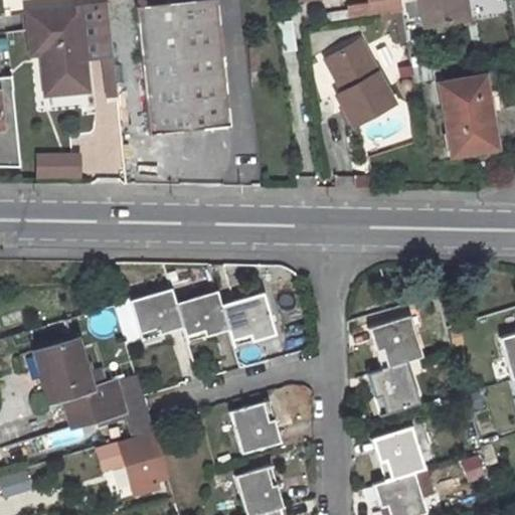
[(402,0),(370,0),(371,1),(349,3),(351,18),(404,11),(402,0)]
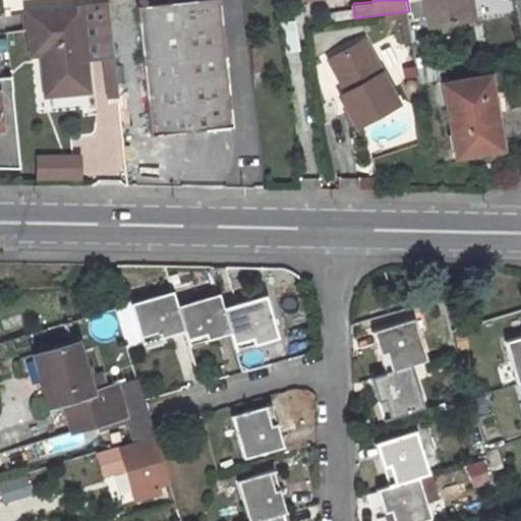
[(425,0),(430,29),(466,23),(463,0),(425,0)]
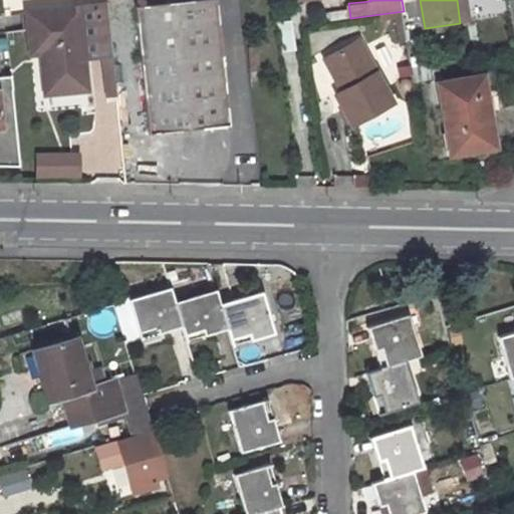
[(465,0),(457,0),(460,23),(469,22),(465,0)]
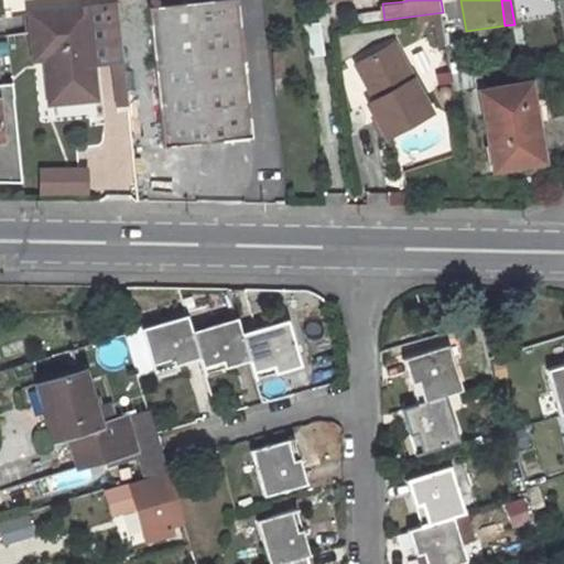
[(253,142),(239,1),(149,9),(162,149),(253,142)]
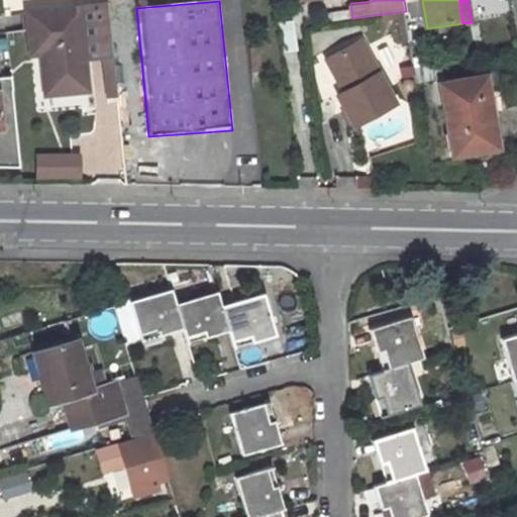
[(30,48),(48,47),(50,95),(58,95),(59,98),(67,98),(67,94),(85,93),(80,9),(28,13),(30,48)]
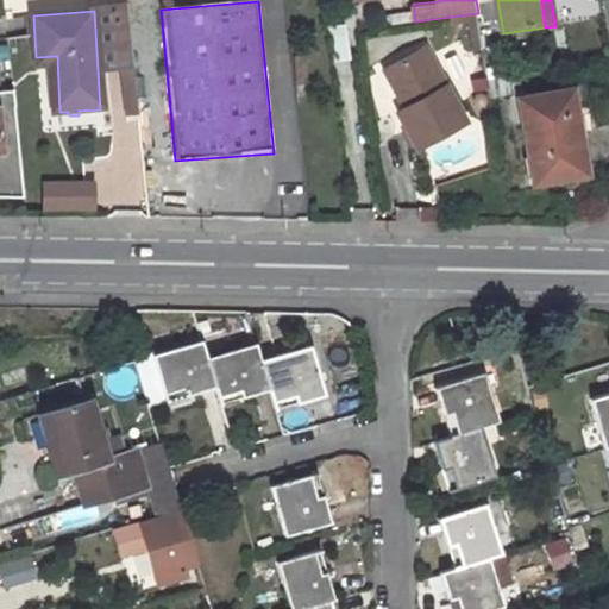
[(465,121),(426,49),(385,73),(407,110),(399,113),(418,148),(465,121)]
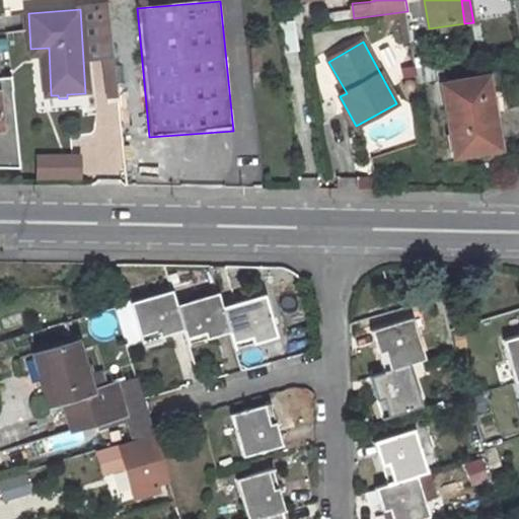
[(51,95),(49,48),(30,49),(30,56),(41,56),(43,96),(51,95)]
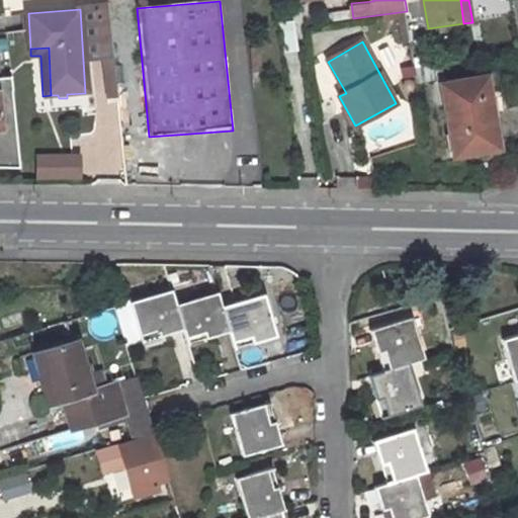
[(495,74),(448,80),(454,118),(460,155),(506,149),(498,93),(503,92),(505,104),(513,103),(510,84),(496,86),(495,74)]
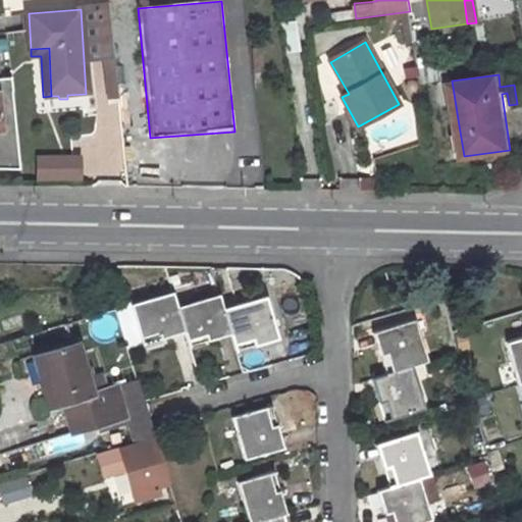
[(0,168),(18,169),(10,76),(0,77),(0,168)]
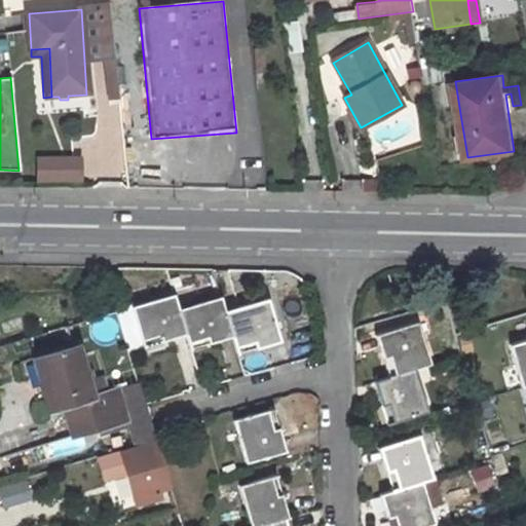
[(87,180),(87,153),(40,153),(40,180),(87,180)]
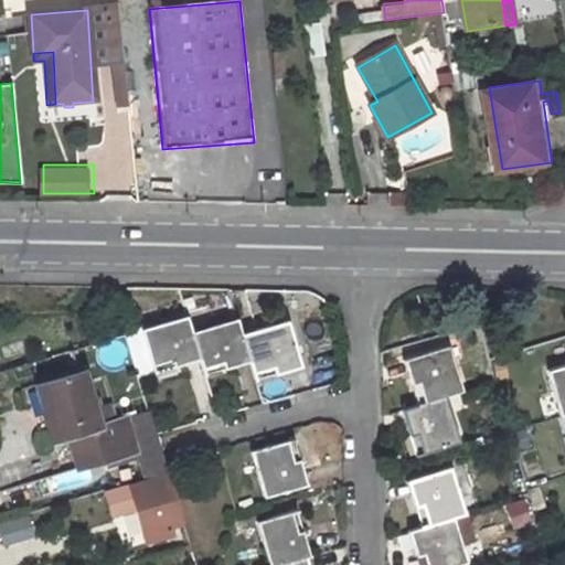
[(213,383),(257,370),(247,337),(243,322),(199,336),(209,369),(213,383)]
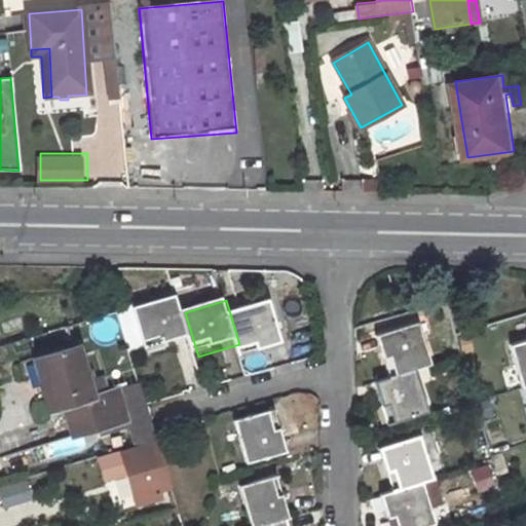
[(287,342),(274,300),(230,313),(239,344),(243,355),(287,342)]
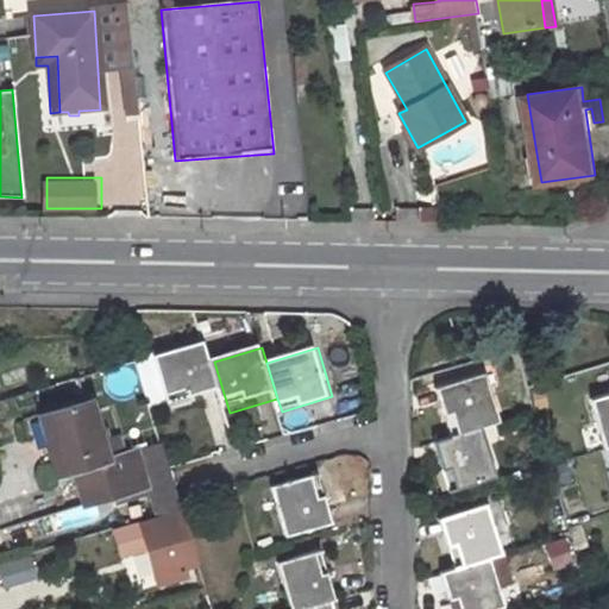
[(161,364),(175,413),(225,397),(214,362),(211,349),(161,364)]
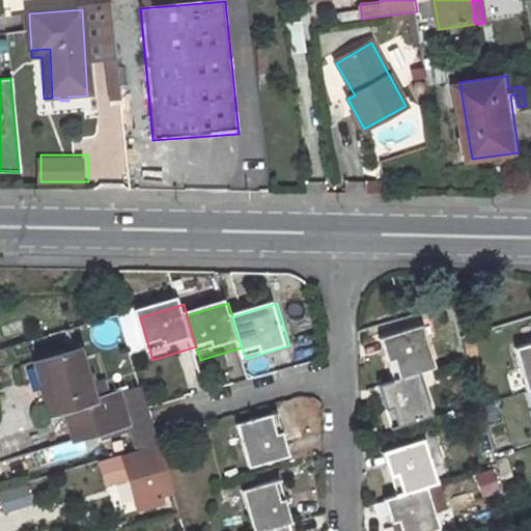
[(106,317),(111,335),(123,331),(118,313),(106,317)]
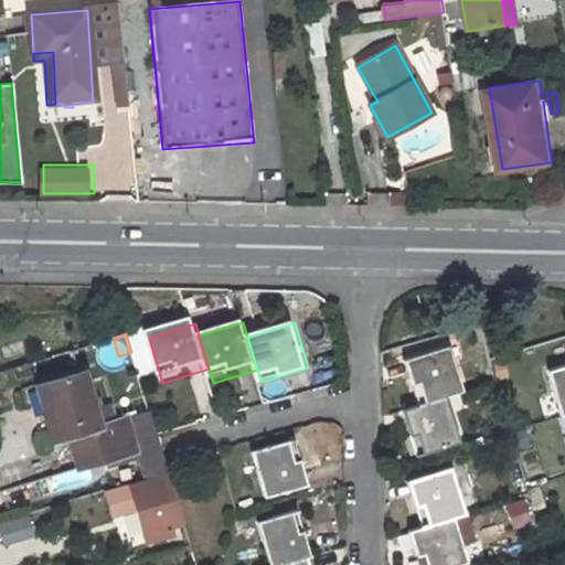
[(403,361),(416,407),(449,396),(464,393),(449,347),(403,361)]
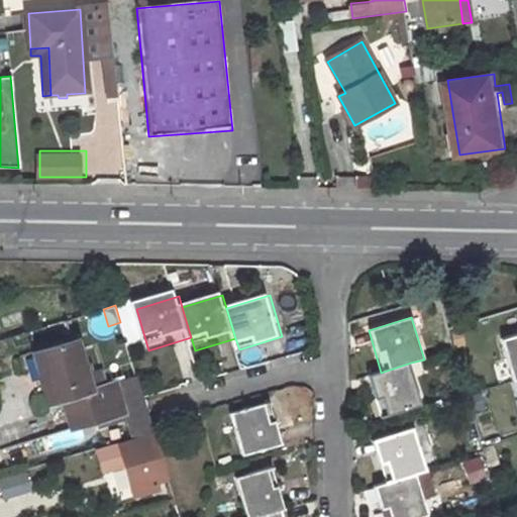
[(516,380),(516,334),(496,340),(509,383),(516,380)]
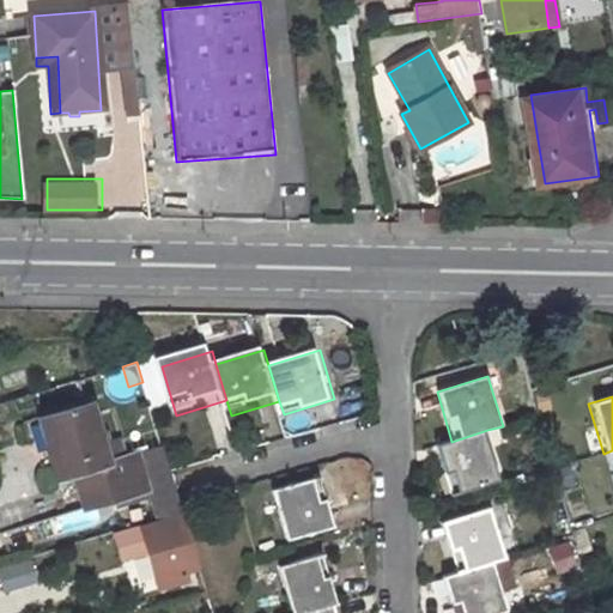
[(92,400),(40,417),(58,478),(74,473),(85,508),(149,490),(138,453),(109,461),(92,400)]
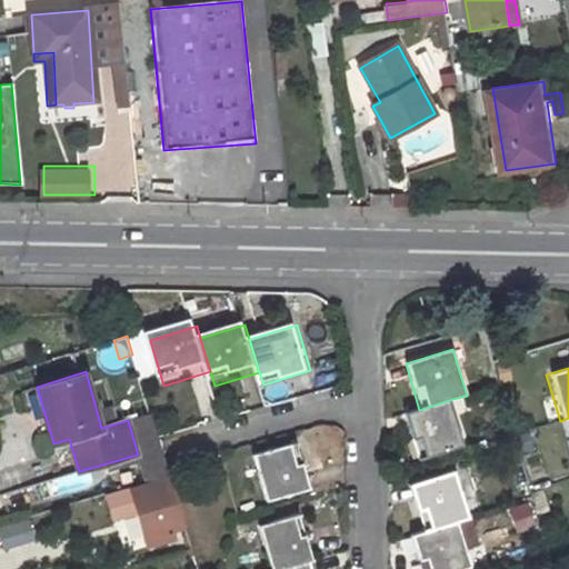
[(452,399),(419,410),(405,415),(419,462),(467,449),(452,399)]
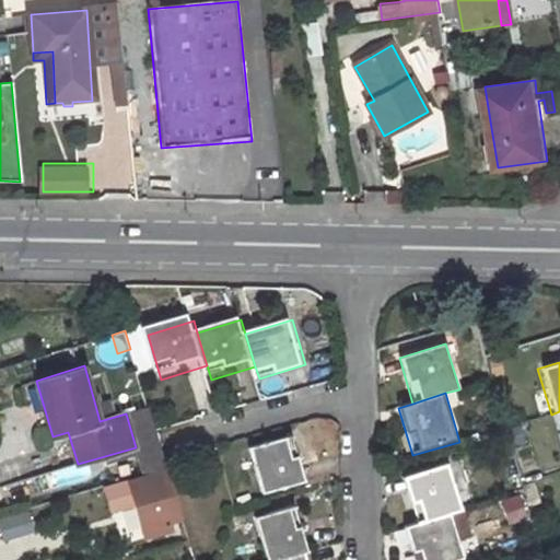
[(316,478),(303,434),(255,448),(268,491),(316,478)]
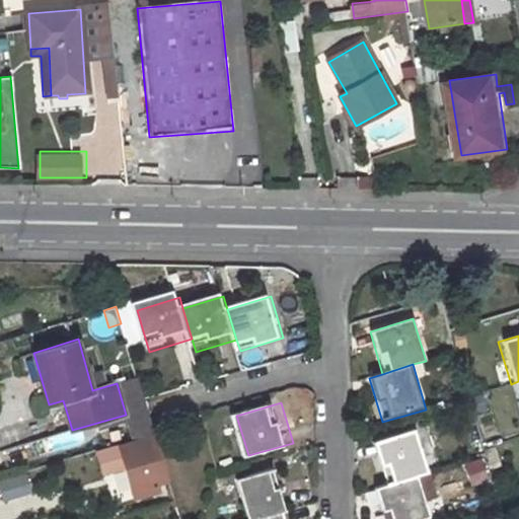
[(389,485),(432,472),(419,430),(376,443),(389,485)]
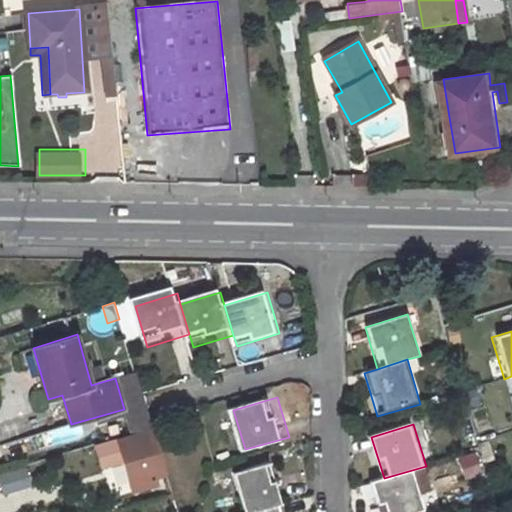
[(151,477),(167,472),(153,428),(96,445),(103,466),(125,459),(132,483),(151,477)]
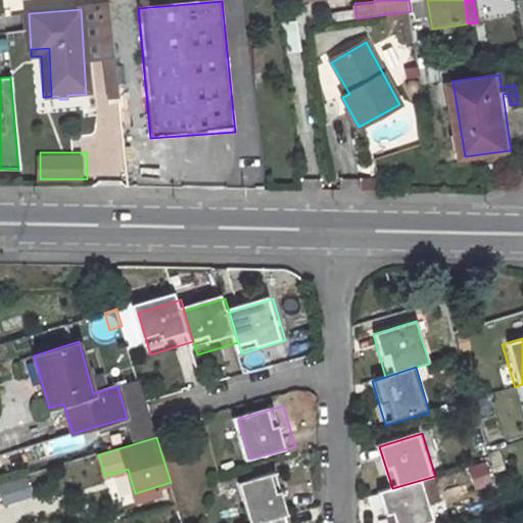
[(471,464),(476,488),(495,484),(489,460),(471,464)]
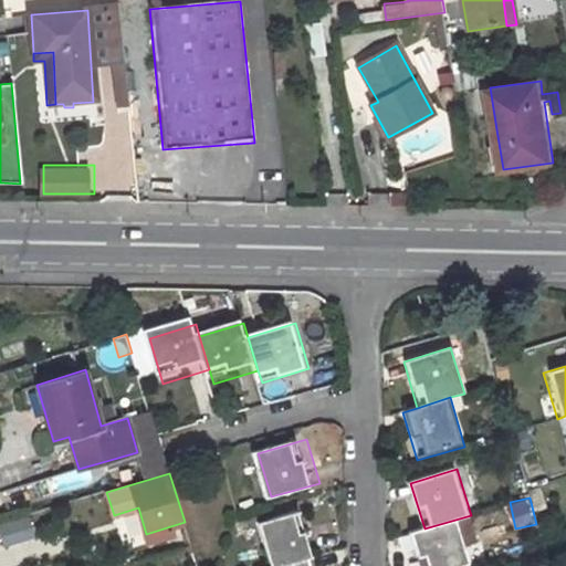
[(285,565),(310,559),(321,556),(307,512),(260,526),(271,565),(285,565)]
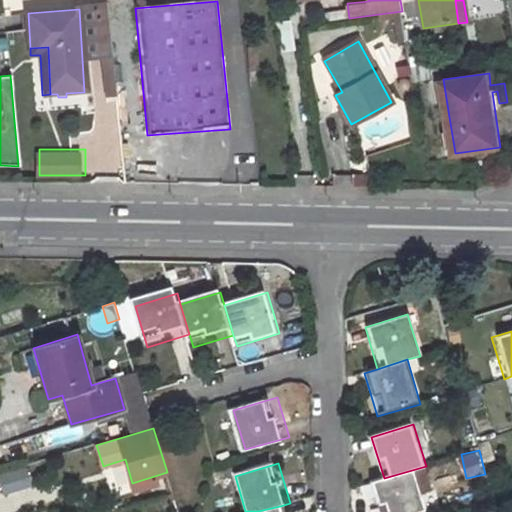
[(25,466),(0,473),(0,481),(3,491),(30,484),(25,466)]
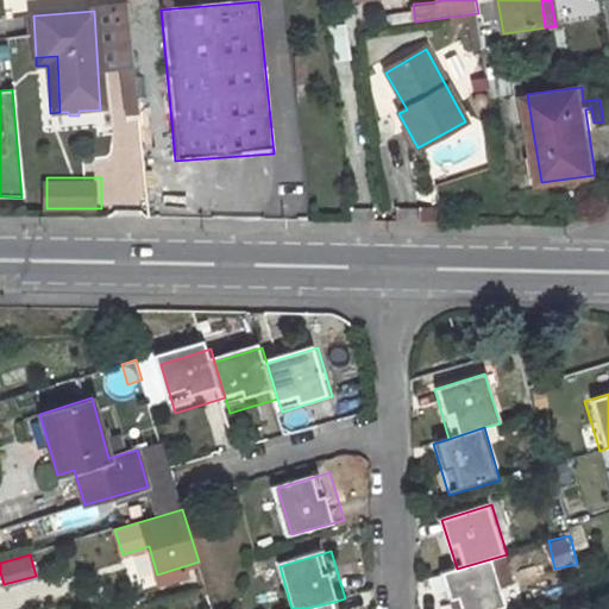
[(501,608),(487,560),(457,569),(437,575),(447,608),(501,608)]
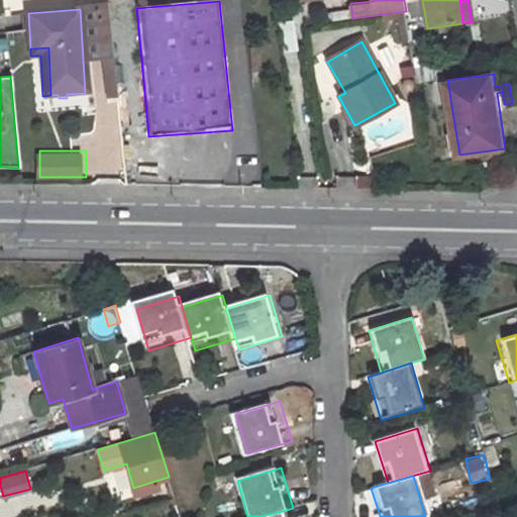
[(152,482),(133,488),(135,494),(154,488),(152,482)]
